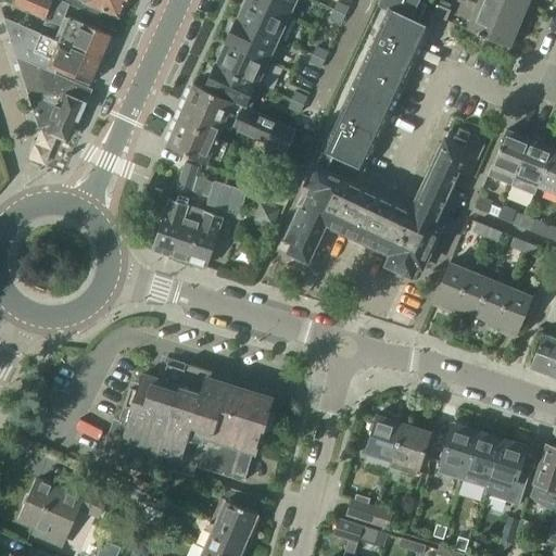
[(0,0),(0,1),(13,8),(45,21),(43,24),(59,30),(54,41),(66,47),(100,62),(111,37),(77,22),(65,16),(70,5),(57,0),(0,0)]
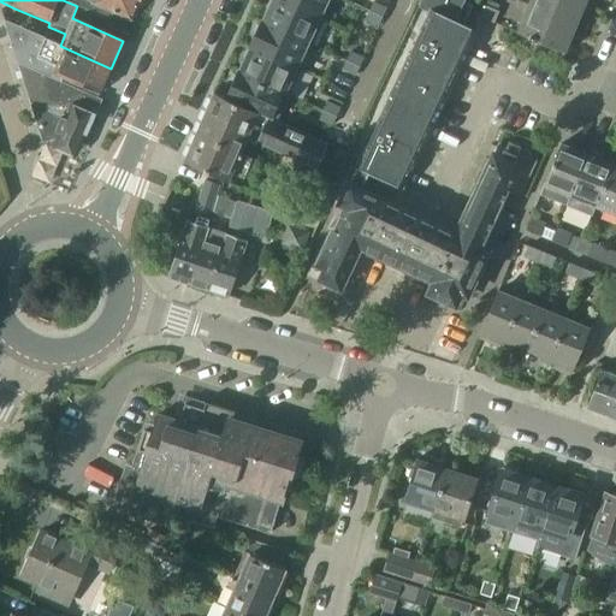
[(63,0),(77,6),(111,21),(114,12),(132,21),(140,0),(63,0)]
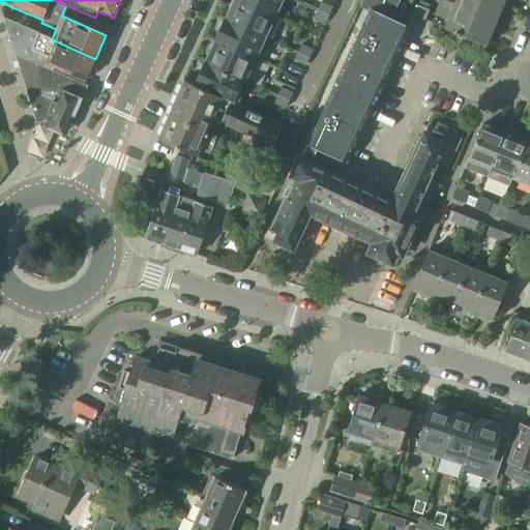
[(239,0),(234,0),(226,19),(269,38),(278,19),(239,0)]
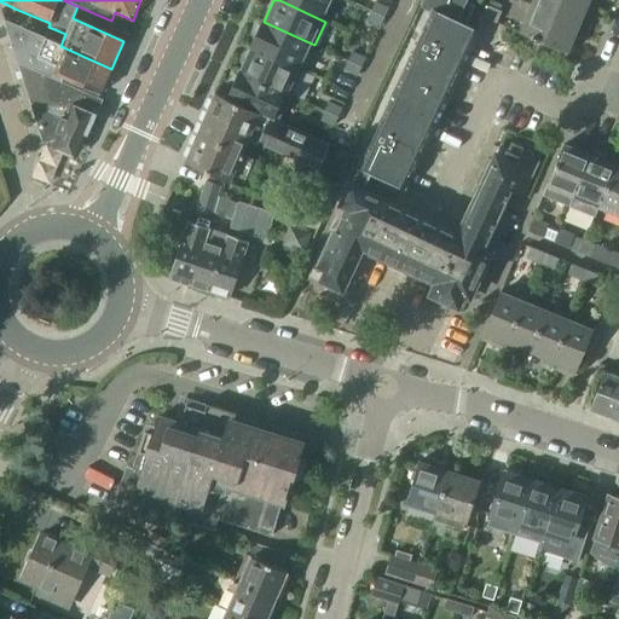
[(279,0),(325,22),(335,0),(279,0)]
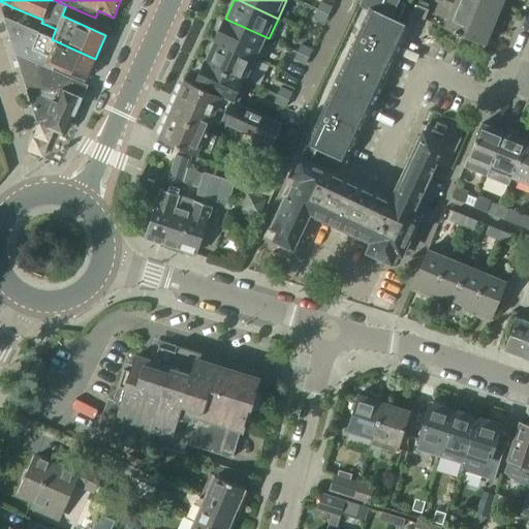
[(363,0),(303,129),(312,133),(307,144),(317,148),(345,161),(409,25),(399,21),(406,6),(397,2),(398,0),(363,0)]
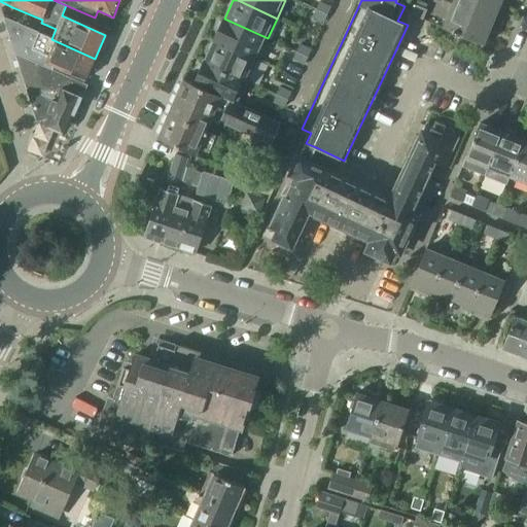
[(452,0),(441,28),(460,36),(458,41),(481,50),(501,0),(452,0)]
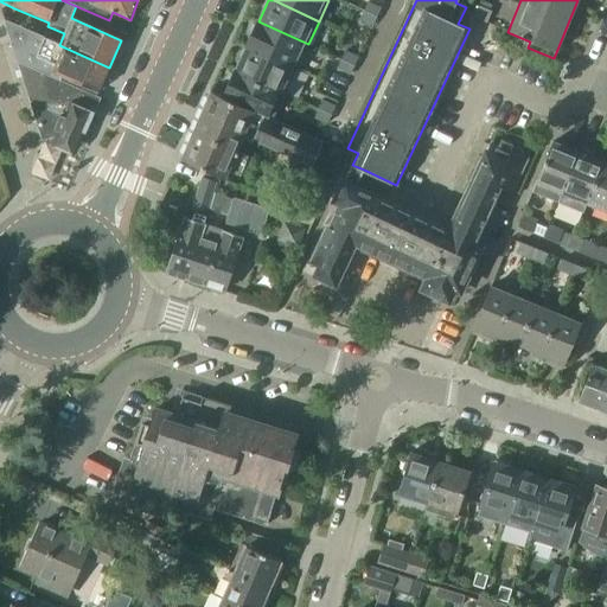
[(368,4),(364,12),(377,18),(381,10),(368,4)]
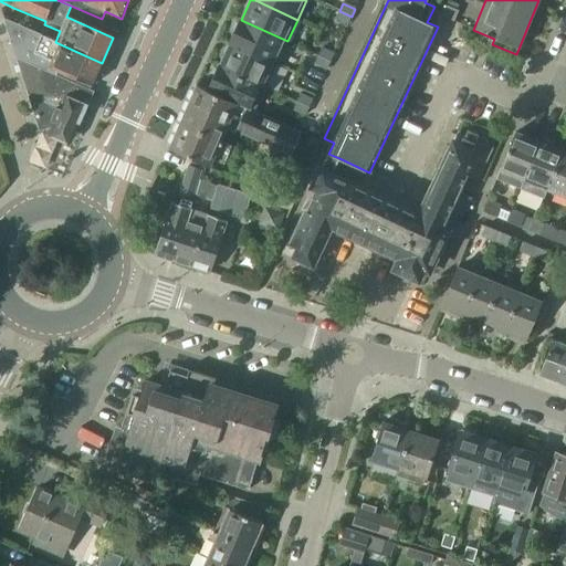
[(458,11),(444,7),(441,17),(453,21),(458,11)]
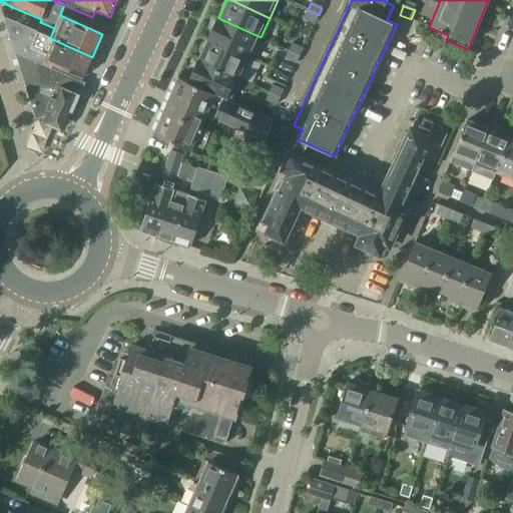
[(308,10),(305,16),(316,21),(319,15),(308,10)]
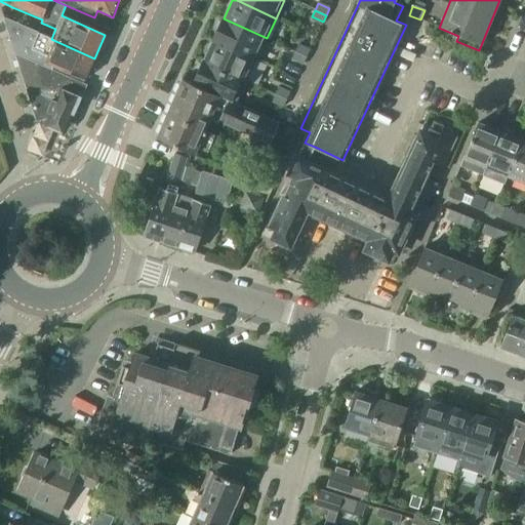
[(221,17),(212,39),(214,40),(256,59),(267,38),(224,18),(221,17)]
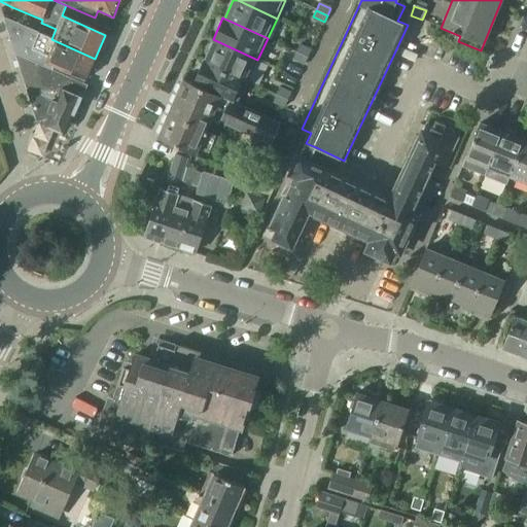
[(40,34),(4,19),(10,38),(15,54),(53,70),(83,83),(85,79),(95,59),(63,44),(51,39),(40,34)]
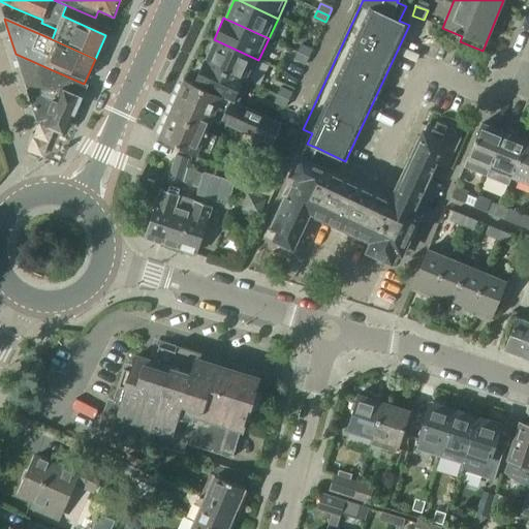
[(207,61),(206,62),(249,81),(258,60),(216,40),(207,61)]
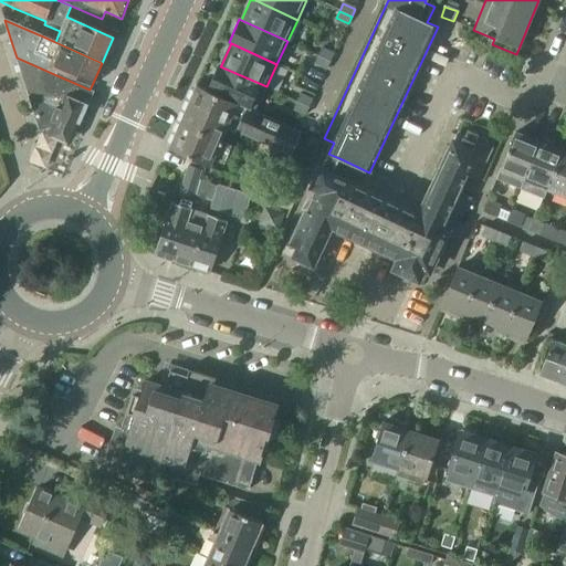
[(322,48),(318,55),(331,61),(334,53),(322,48)]
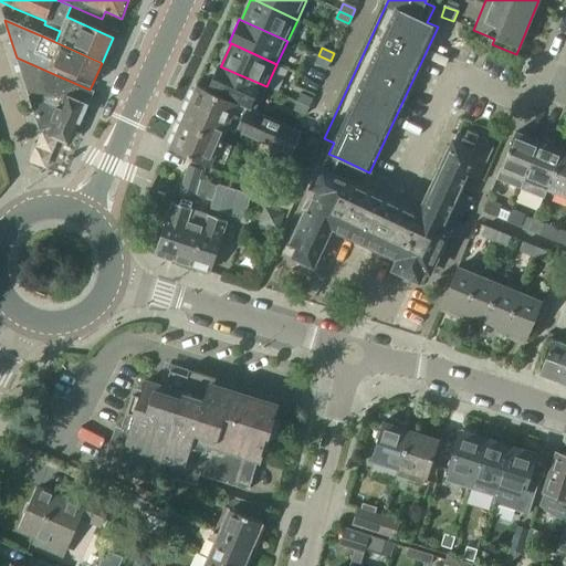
[(318,55),(315,64),(326,70),(331,61),(318,55)]
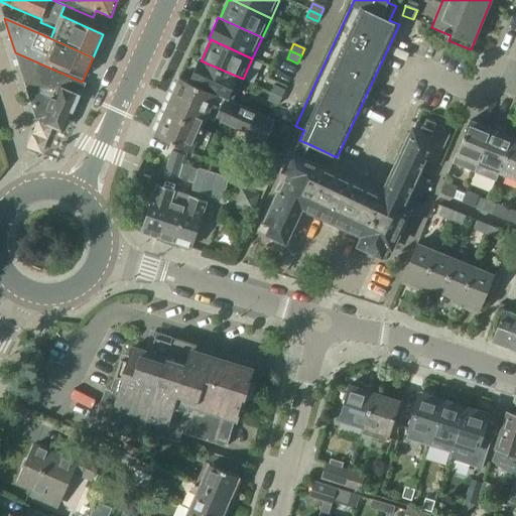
[(51,69),(15,52),(27,87),(38,121),(50,117),(53,126),(56,127),(68,125),(86,83),(82,82),(51,69)]
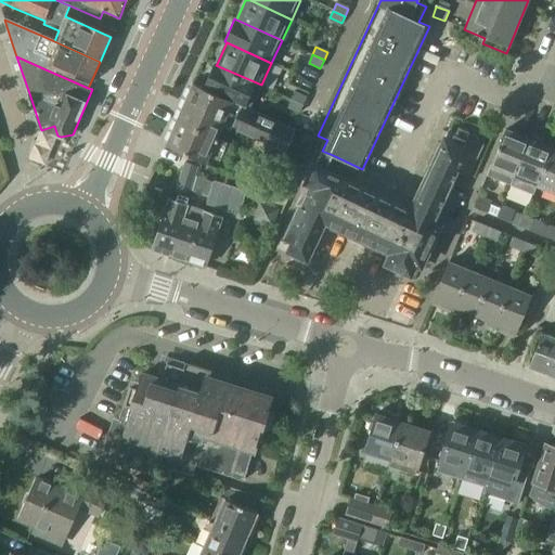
[(203,88),(245,107),(249,110),(250,108),(261,85),(216,65),(217,64),(214,63),(203,88)]
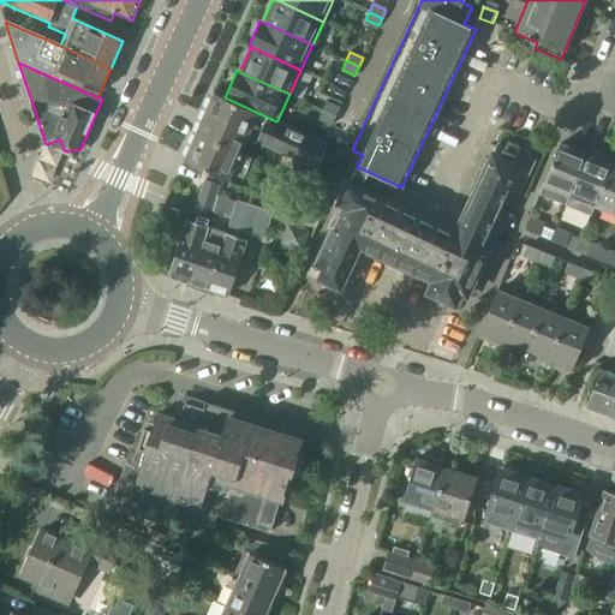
[(215,93),(206,115),(212,126),(258,147),(260,144),(272,119),(225,97),(215,93)]
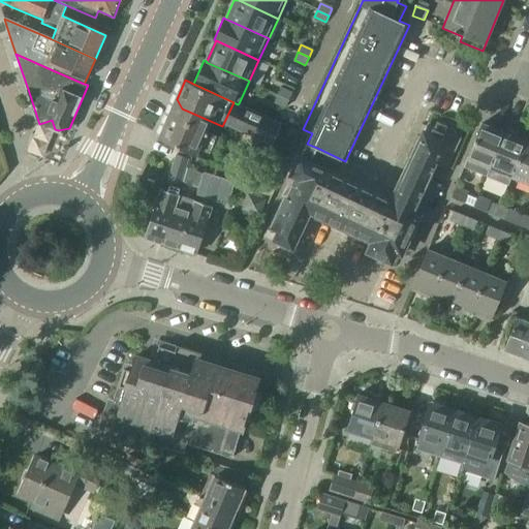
[(281,87),(278,95),(289,100),(292,92),(281,87)]
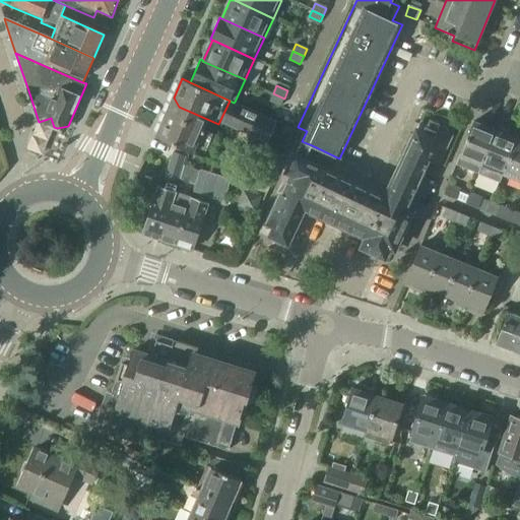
[(284,99),(273,93),(270,101),(280,106),(284,99)]
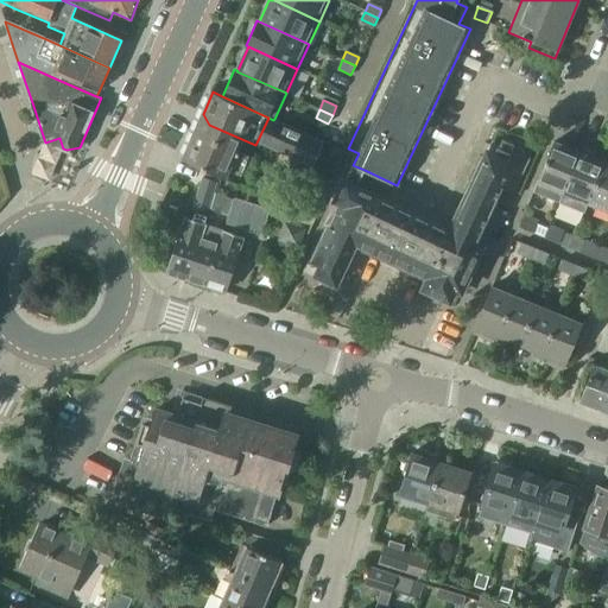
[(268,118),(257,143),(315,168),(325,143),(273,120),(268,118)]
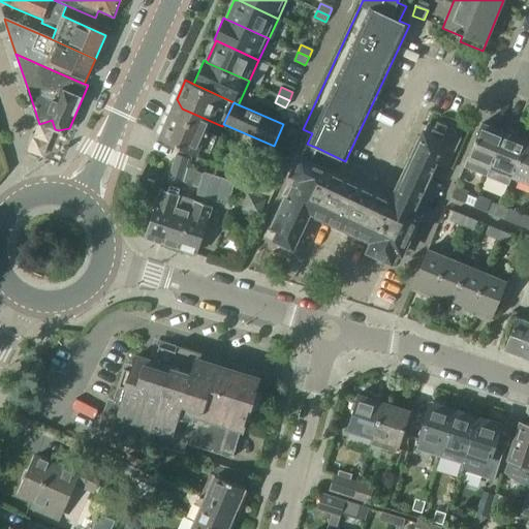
[(159,138),(207,160),(218,135),(208,131),(211,126),(173,109),(159,138)]
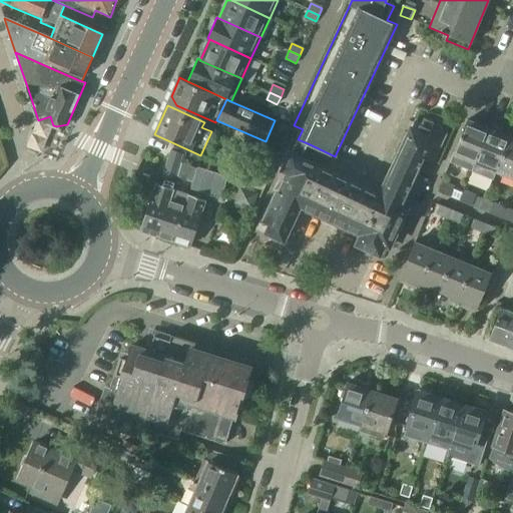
[(465,120),(452,154),(474,162),(488,129),(474,124),(465,120)]
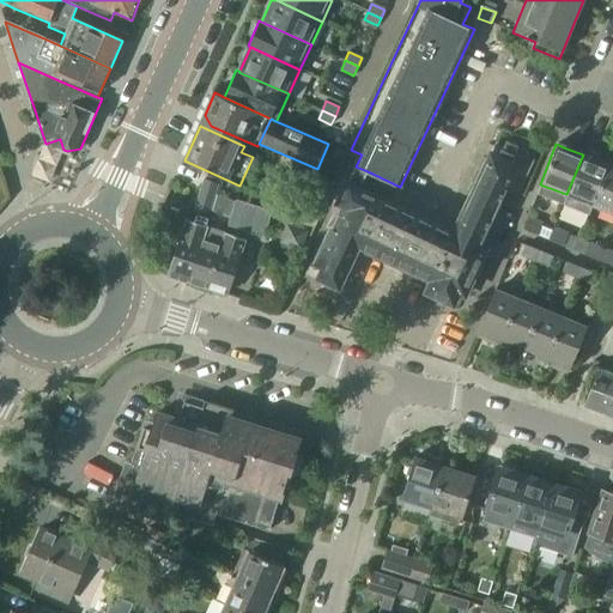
[(426,291),(454,304),(460,292),(466,295),(487,248),(483,246),(509,190),(515,193),(530,161),(496,145),(495,150),(490,149),(453,229),(362,186),(365,178),(368,171),(356,167),(353,173),(339,202),(344,206),(333,230),(315,267),(322,271),(319,278),(339,287),(356,250),(430,285),(426,291)]
